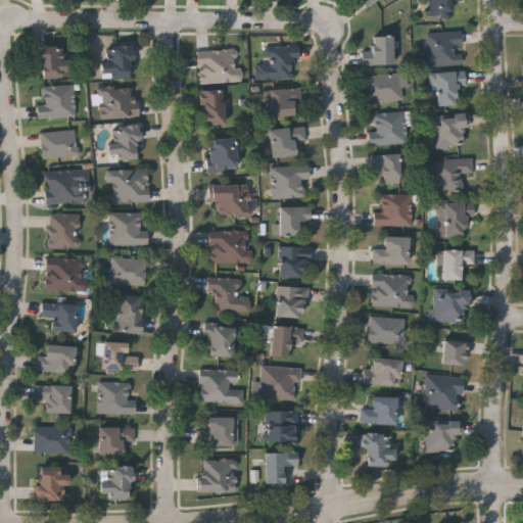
[(379,0),(361,0),(368,9),(379,0)]
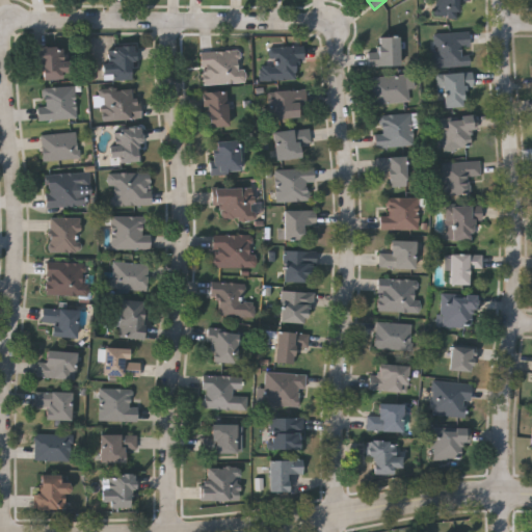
[(435,0),(472,0),(472,1),(459,1),(459,17),(435,17),(435,0)]
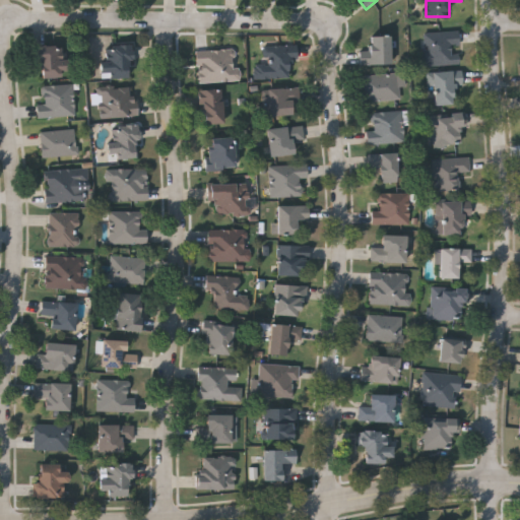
[(424,31),(460,31),(461,65),(424,65),(424,31)]
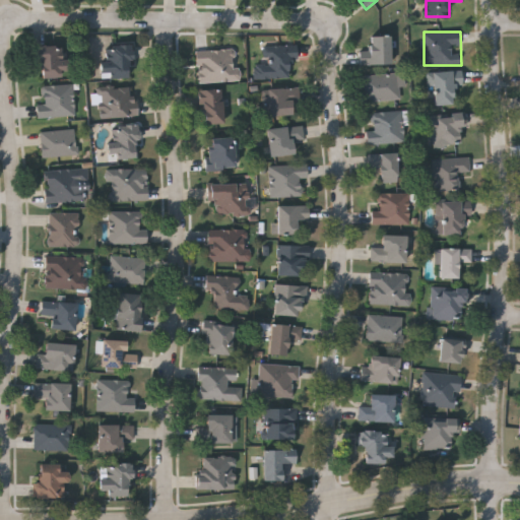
[(362,64),(362,55),(370,55),(370,36),(391,36),(391,64),(362,64)]
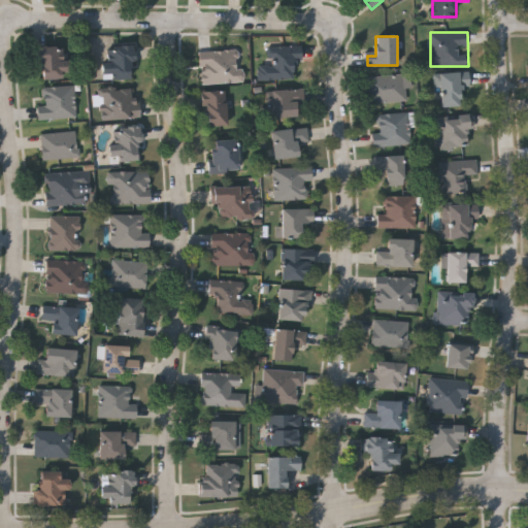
[(69,45),(69,77),(43,77),(43,63),(35,63),(35,45),(69,45)]
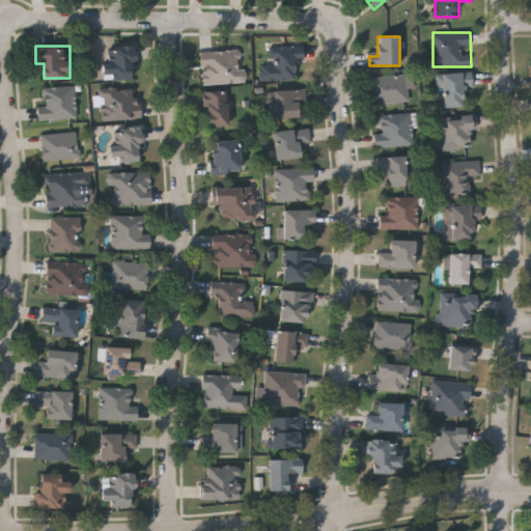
[(107,79),(107,46),(136,46),(136,79),(107,79)]
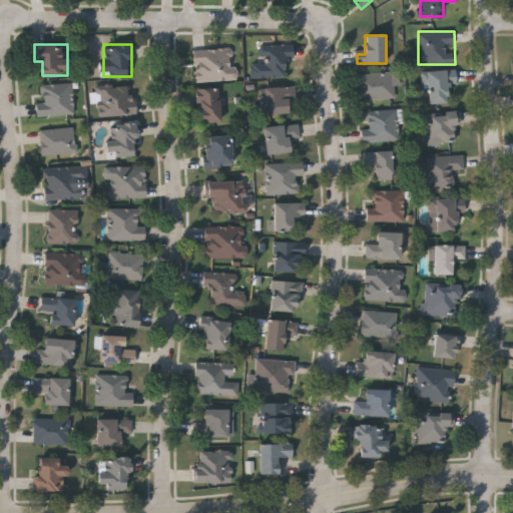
[(261,45),(294,45),(294,58),(287,58),(287,76),(252,77),(252,63),(261,63),(261,45)]
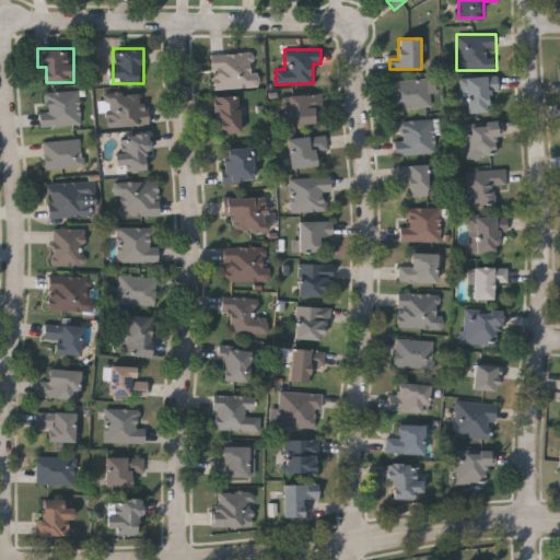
[(256,53),(257,88),(213,89),(212,54),(256,53)]
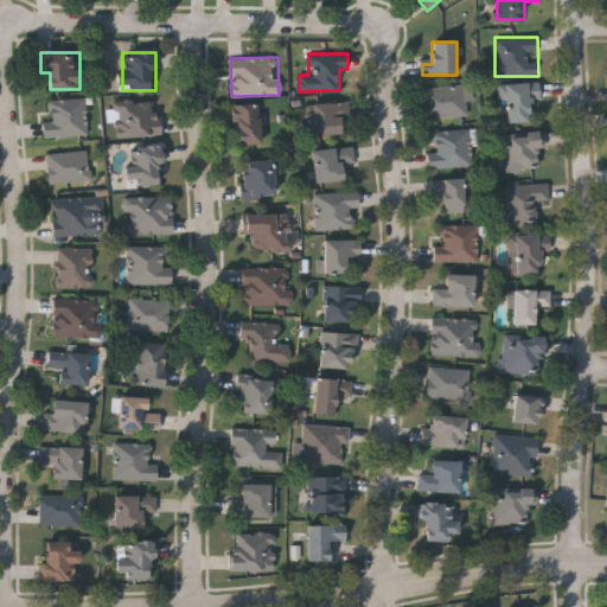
[(542,100),(531,100),(532,121),(506,122),(505,83),(541,82),(542,100)]
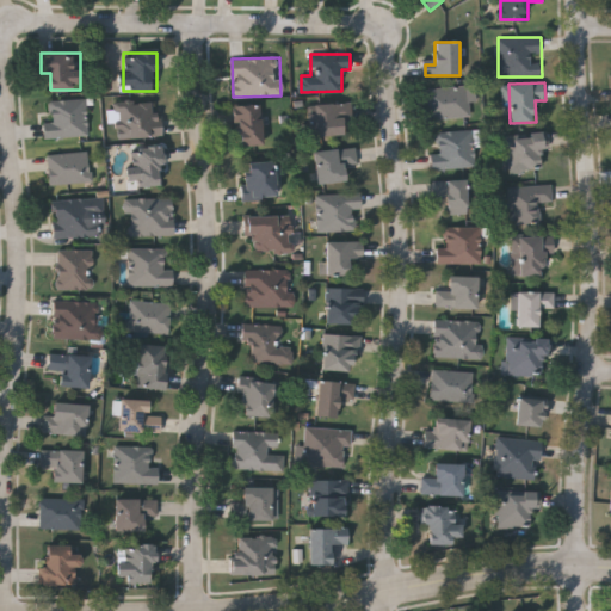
[(426,88),(474,86),(475,117),(427,118),(426,88)]
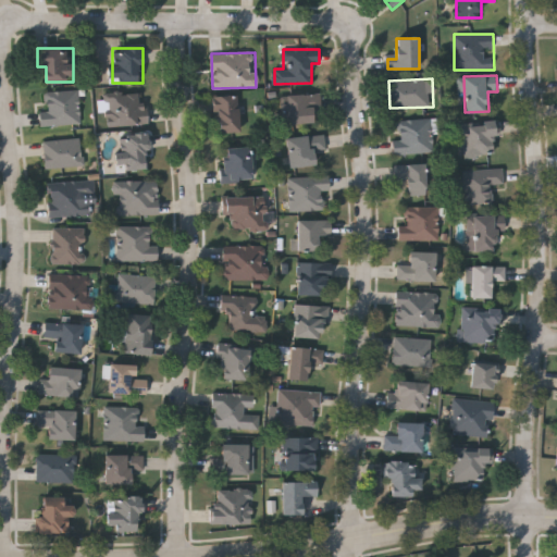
[(81,124),(41,125),(40,111),(47,111),(46,90),(79,89),(81,124)]
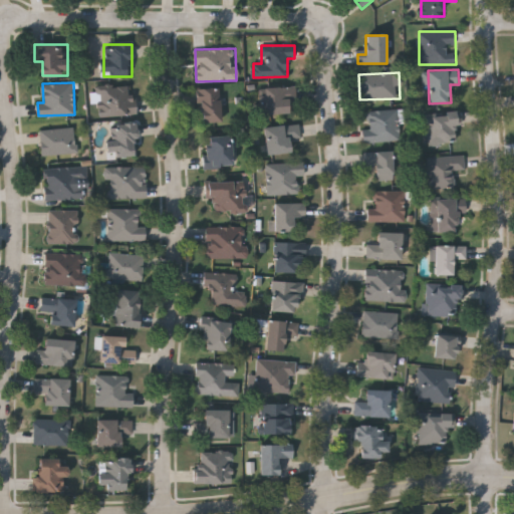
[(101,117),(97,87),(132,83),(136,112),(101,117)]
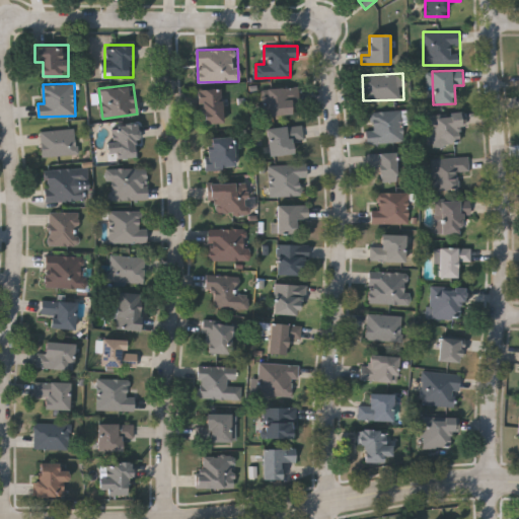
[(264,87),(300,87),(300,102),(294,102),(294,115),(264,115),(264,87)]
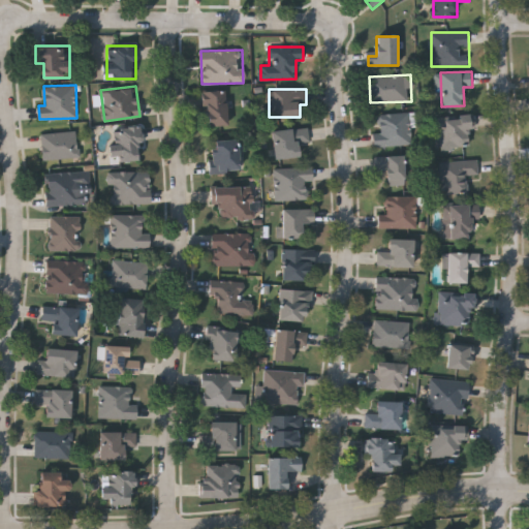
[(206,91),(228,91),(228,125),(206,125),(206,91)]
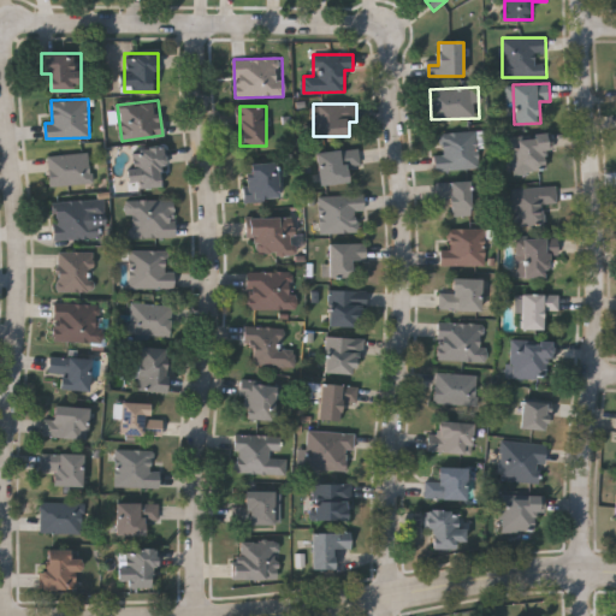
[(437,170),(436,154),(440,153),(439,132),(479,130),(481,167),(437,170)]
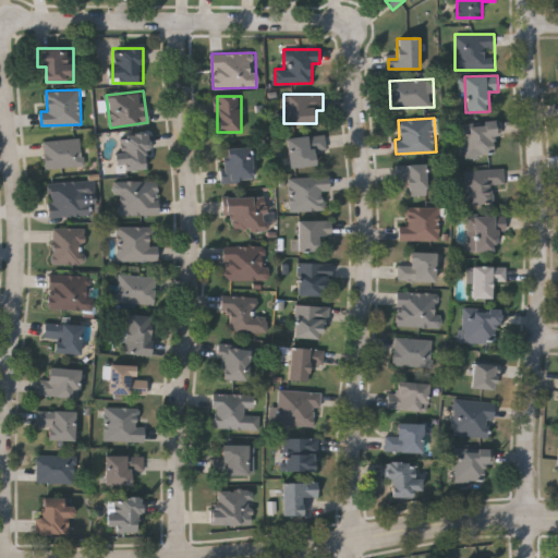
[(463,157),(463,123),(496,123),(496,157),(463,157)]
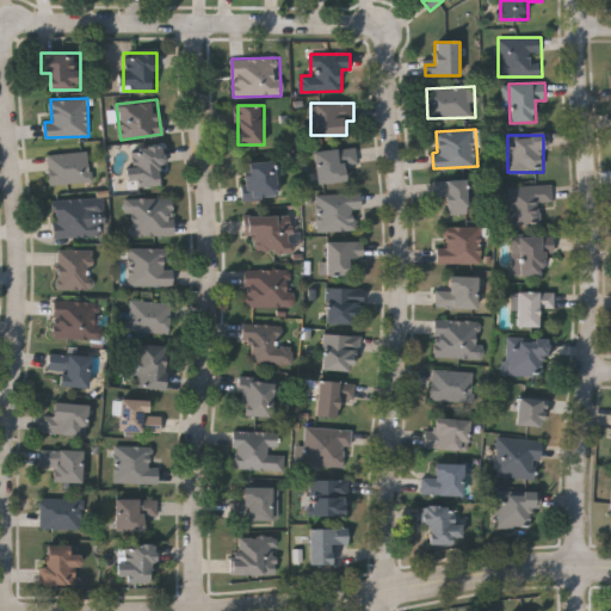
[(164,147),(164,185),(128,185),(128,147),(164,147)]
